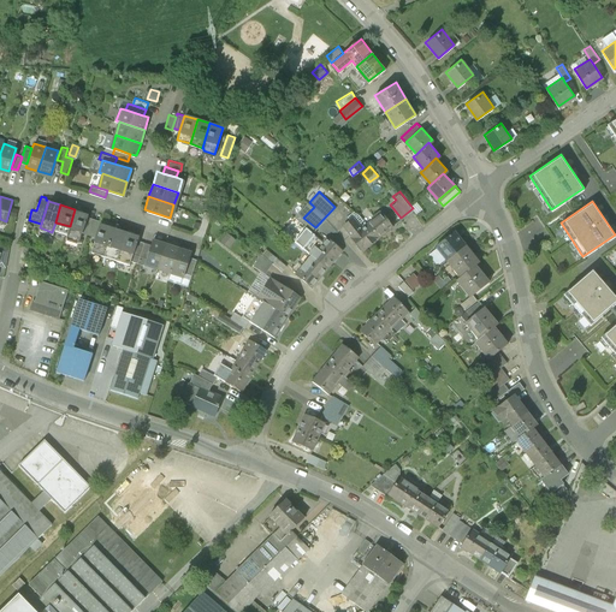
[(375,215),(365,224),(375,238),(392,225),(379,208),(373,213),(375,215)]
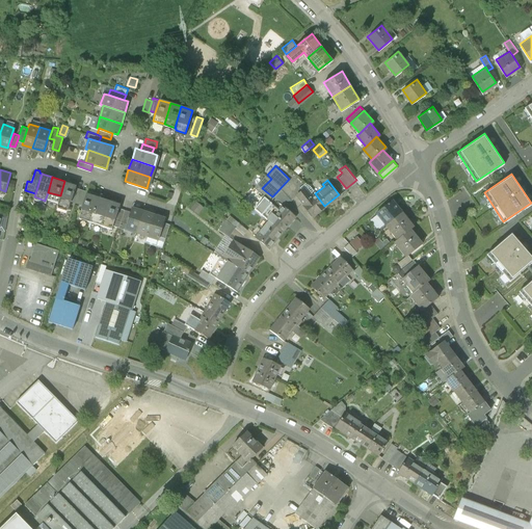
[(75,184),(64,181),(60,195),(57,205),(68,208),(71,200),(75,186),(75,184)]
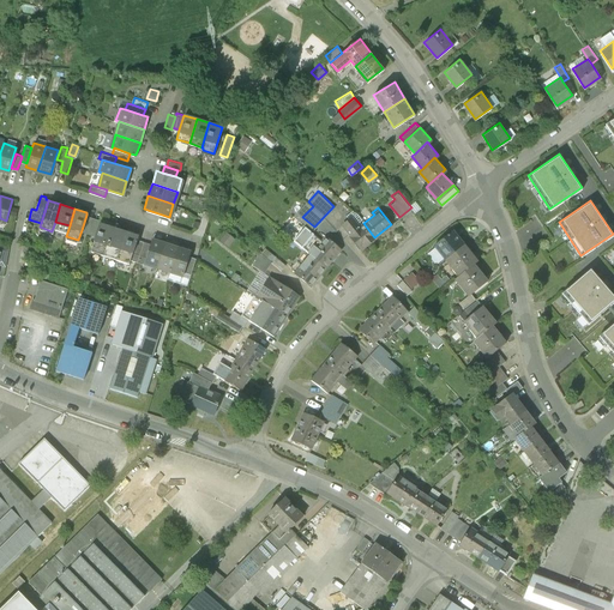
[(101,219),(86,215),(82,230),(95,235),(100,222),(101,219)]
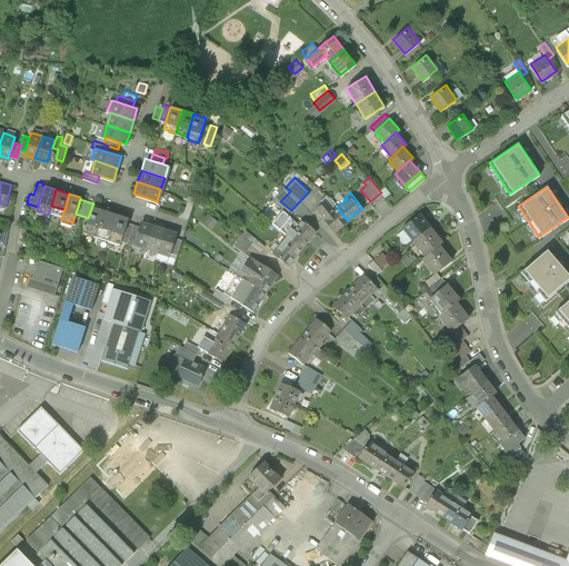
[(333,230),(347,220),(337,207),(333,210),(326,200),(316,207),(333,230)]
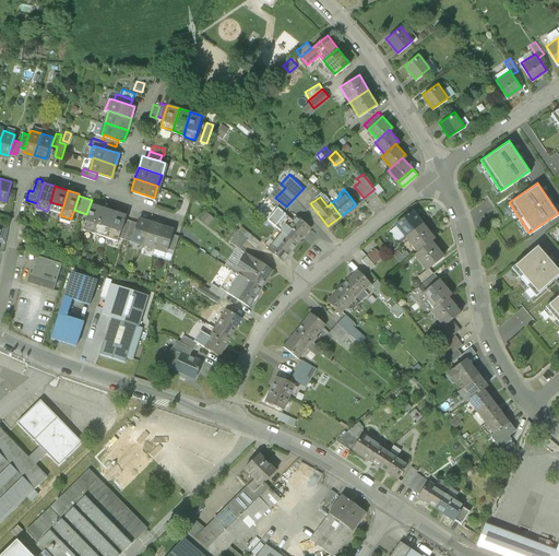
[(83,227),(94,231),(103,205),(91,202),(86,214),(83,227)]
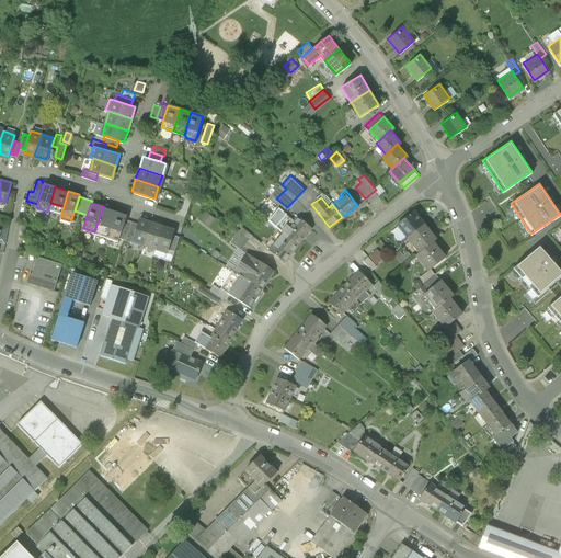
[(94,231),(106,236),(114,211),(103,206),(94,231)]
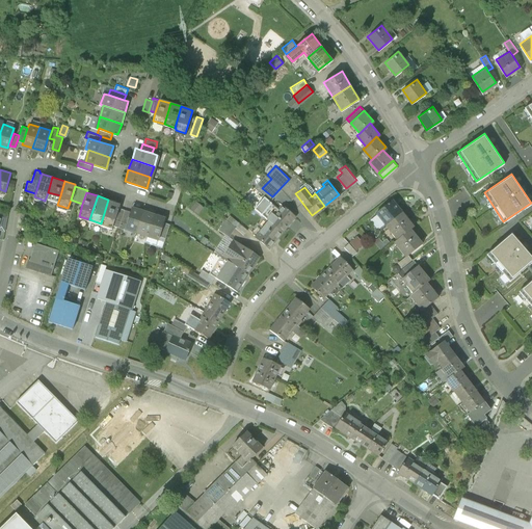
[(386,223),(402,210),(392,199),(375,212),(386,223)]
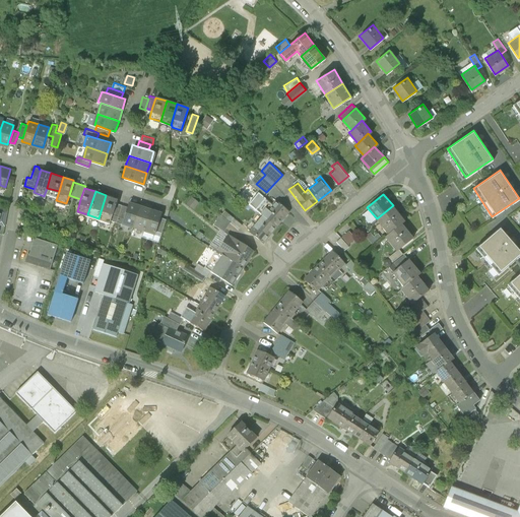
[(117,198),(106,195),(99,218),(110,221),(110,219),(116,202),(117,198)]
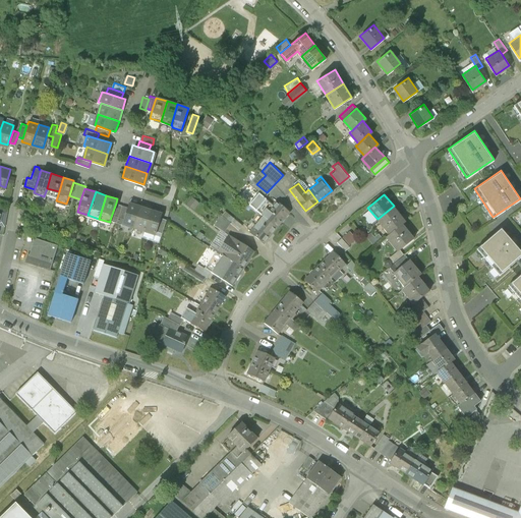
[(193,208),(198,200),(191,195),(186,203),(193,208)]
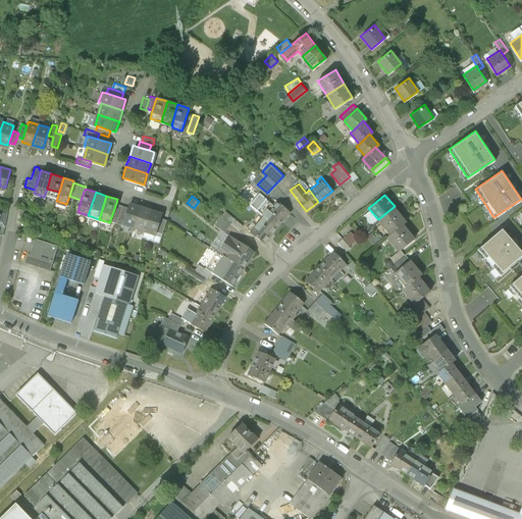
[(275,199),(263,214),(276,225),(290,210),(275,199)]
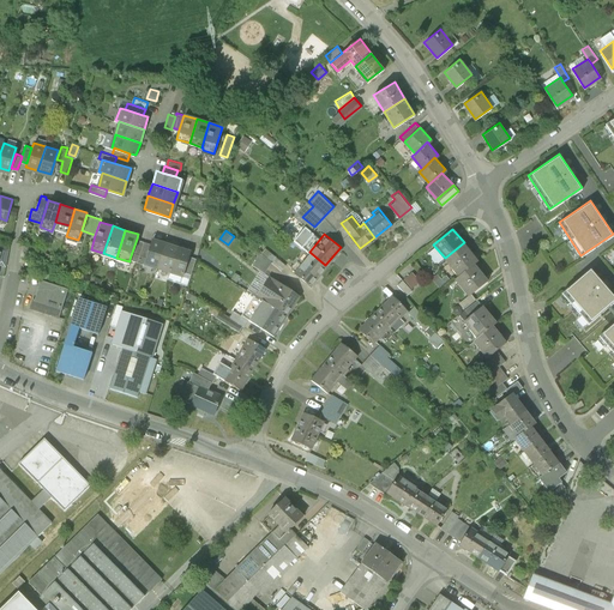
[(144,264),(157,267),(164,241),(152,237),(150,242),(144,264)]
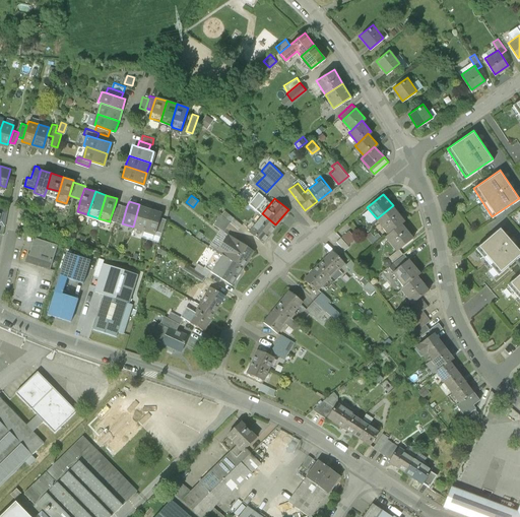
[(110,219),(122,223),(127,205),(116,202),(110,219)]
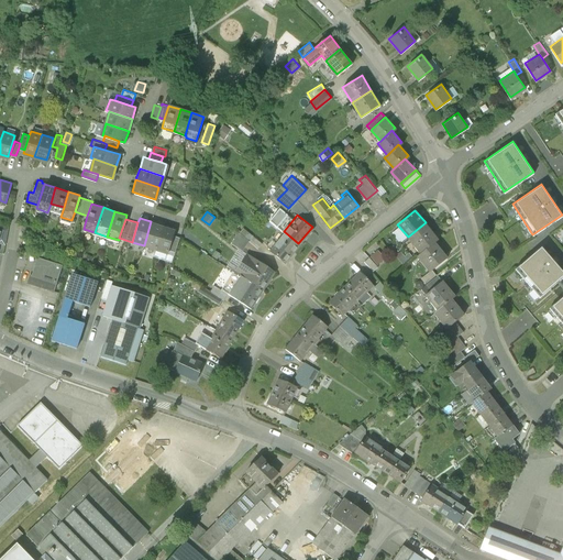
[(144,245),(155,250),(163,226),(151,221),(144,245)]
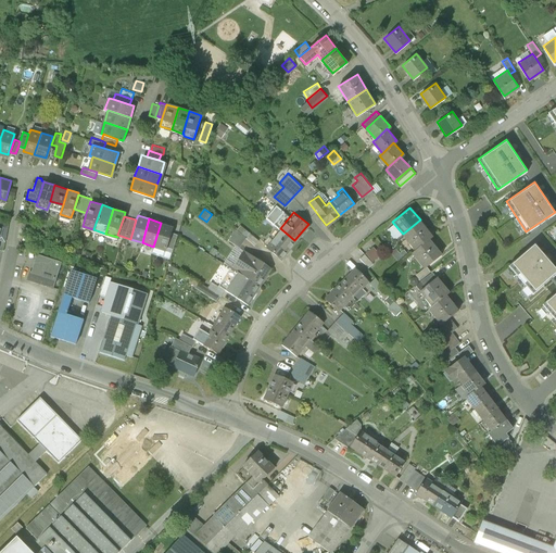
[(403,234),(415,249),(429,238),(432,235),(420,220),(403,234)]
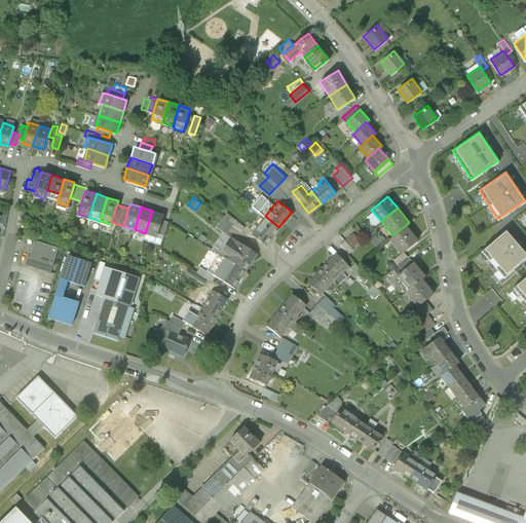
[(163,214),(152,211),(145,233),(156,236),(157,234),(162,219),(163,214)]
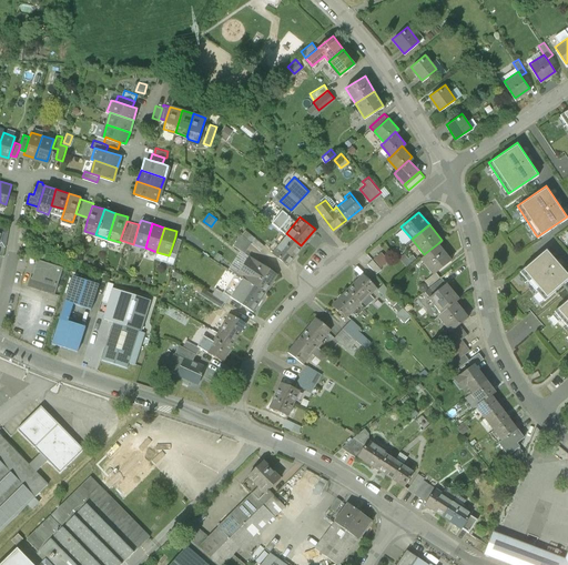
[(263,244),(245,228),(240,233),(250,240),(260,249),(263,244)]
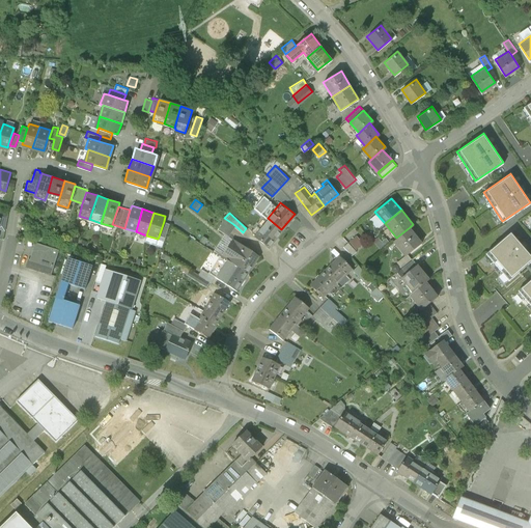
[(49,222),(32,214),(29,219),(46,227),(49,222)]
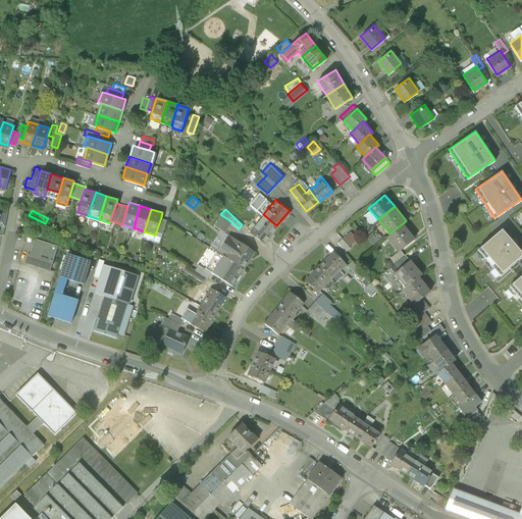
[(223,230),(229,220),(220,214),(214,224),(223,230)]
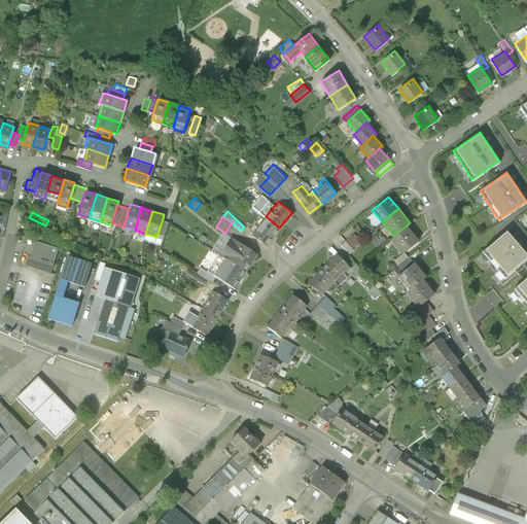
[(267,243),(279,228),(266,216),(252,232),(267,243)]
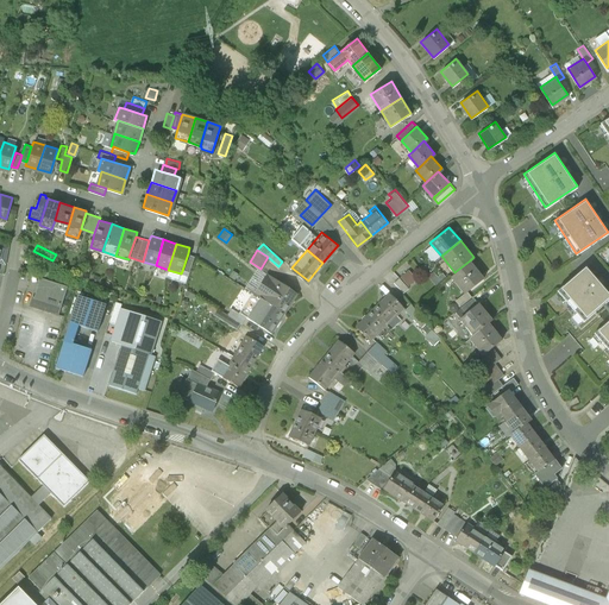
[(194,254),(188,253),(182,271),(188,272),(194,254)]
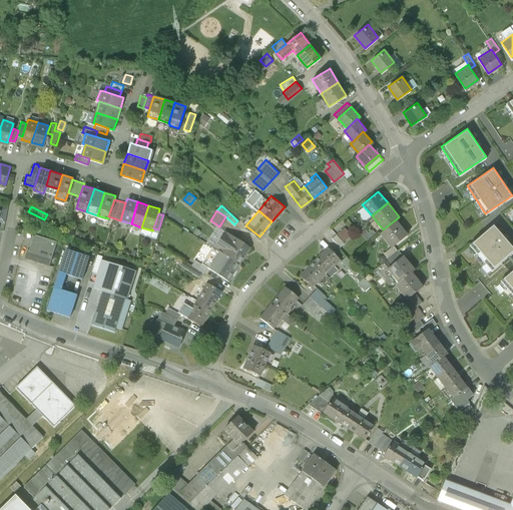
[(406,233),(396,219),(383,229),(380,232),(392,246),(395,243),(406,233)]
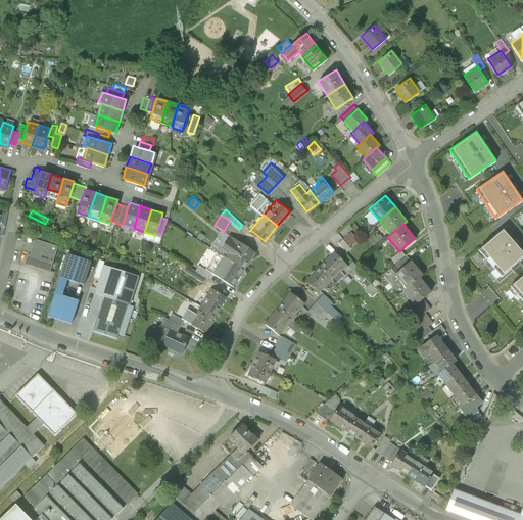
[(522,250),(503,227),(478,248),(501,275),(522,255),(522,250)]
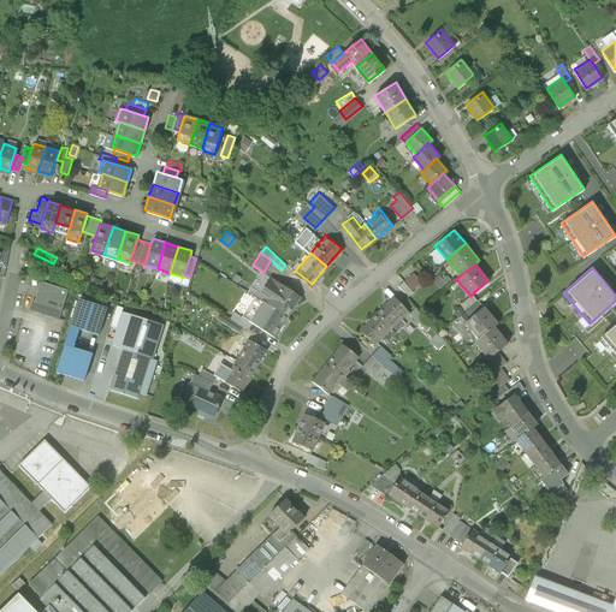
[(420,280),(413,271),(404,278),(413,287),(420,280)]
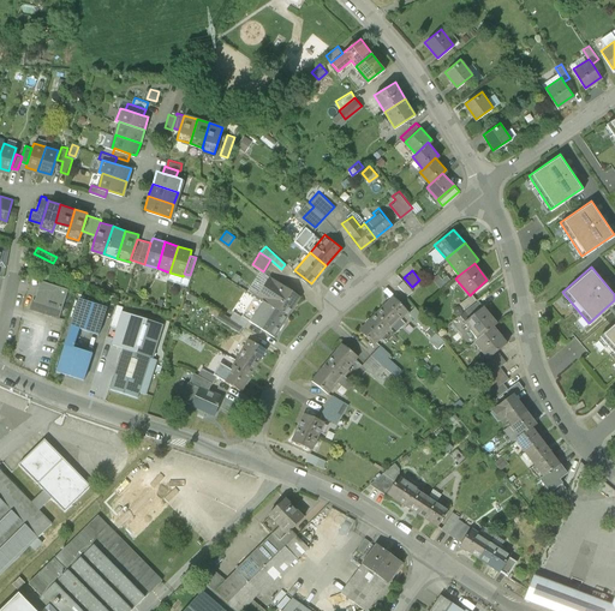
[(442,279),(437,273),(431,277),(436,282),(442,279)]
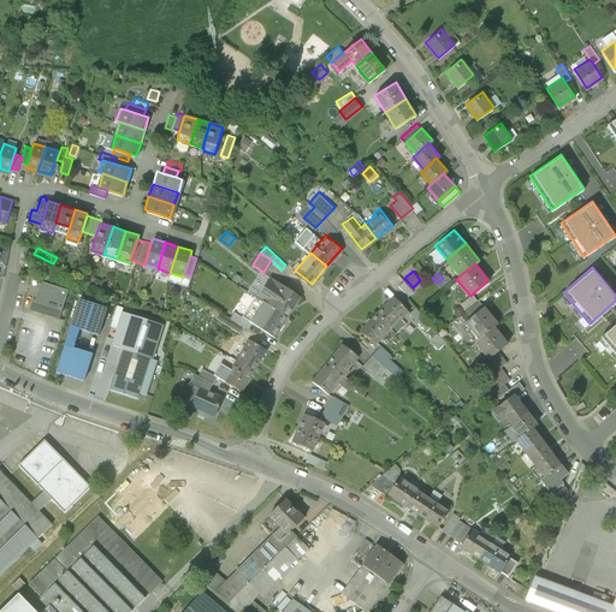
[(264,299),(271,304),(288,315),(300,296),(270,275),(256,295),(264,299)]
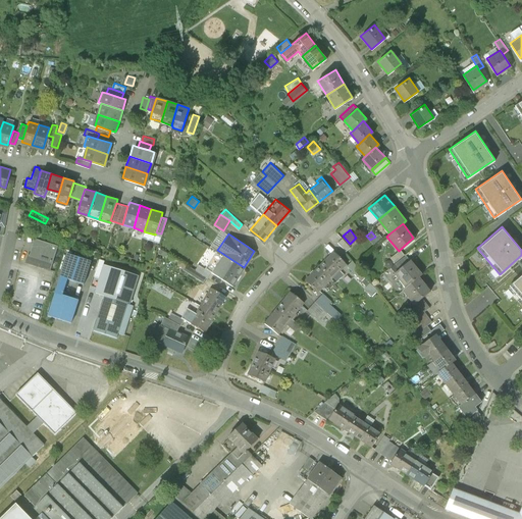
[(350,245),(342,237),(336,241),(346,249),(350,245)]
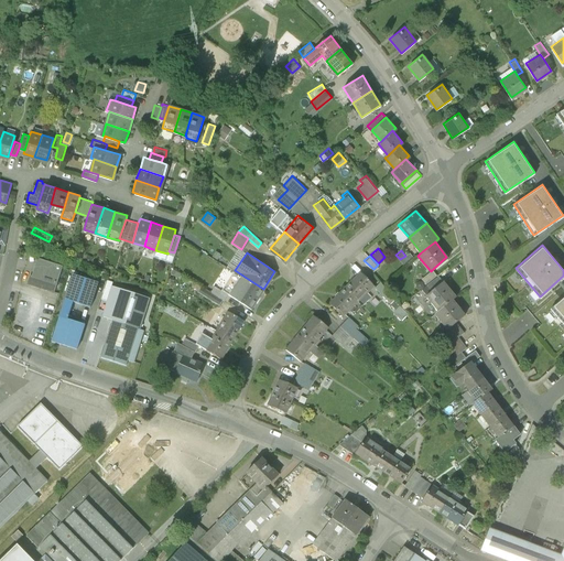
[(38,258),(32,276),(29,274),(25,282),(54,291),(62,266),(38,258)]
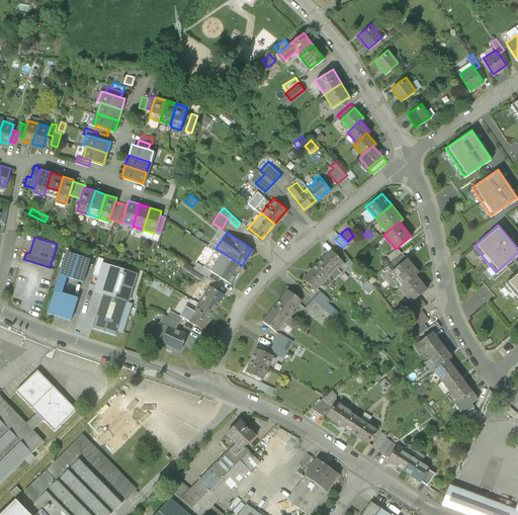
[(389,255),(393,259),(403,251),(399,246),(396,249),(389,255)]
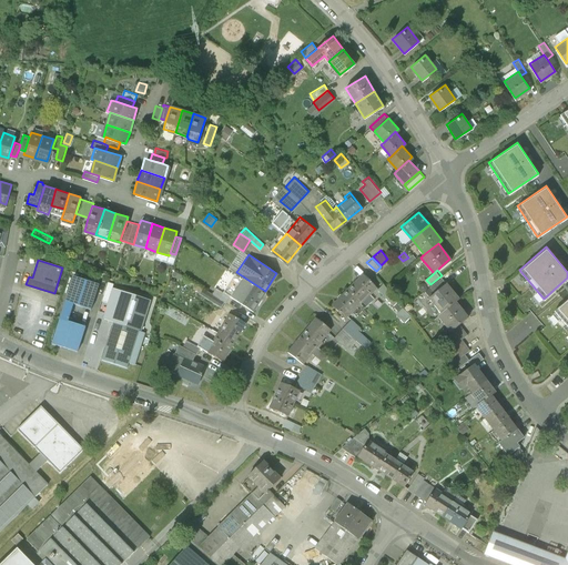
[(348,289),(361,301),(369,291),(371,292),(377,285),(364,272),(354,283),(348,289)]
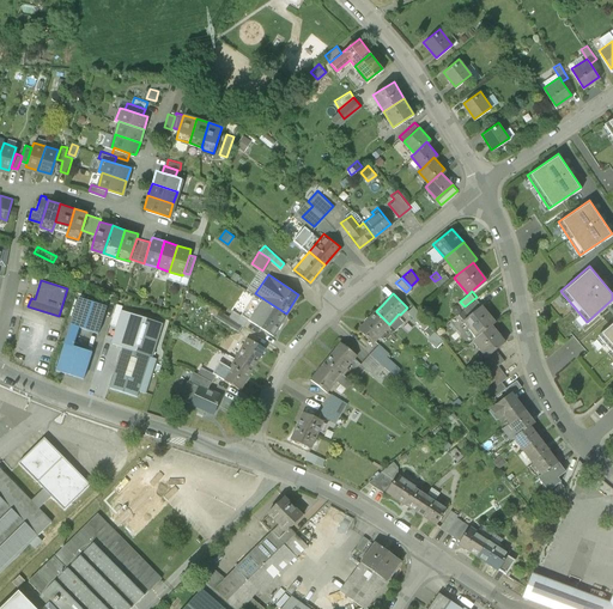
[(477,297),(465,306),(459,311),(465,318),(483,304),(477,297)]
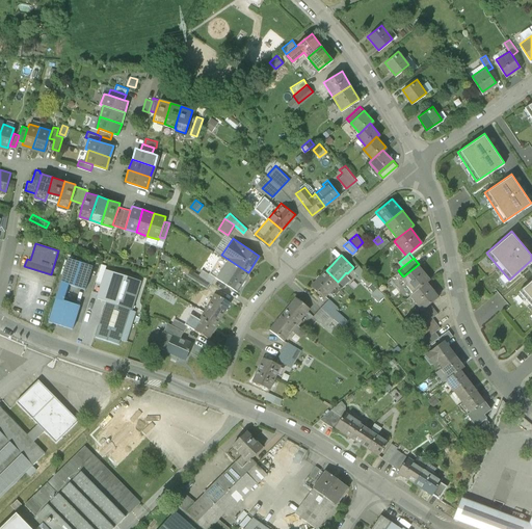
[(216,276),(222,281),(234,263),(228,259),(216,276)]
